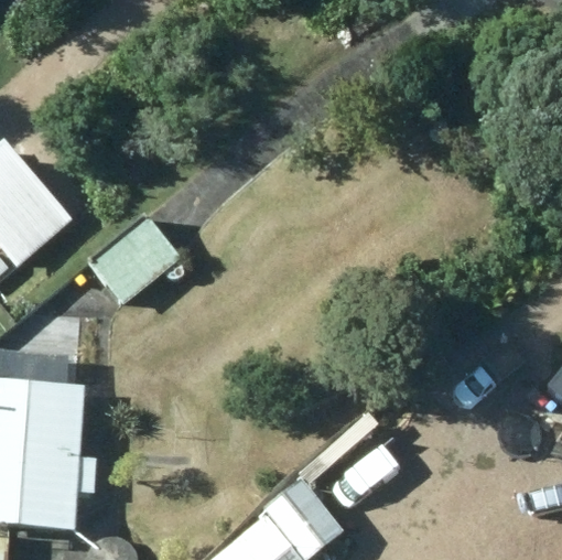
[(146,214),(89,261),(122,301),(179,252),(161,233),(146,214)]
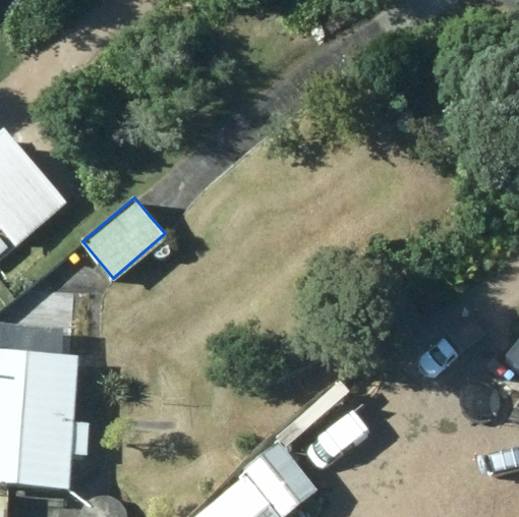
[(0,248),(14,237),(0,220),(0,248)]
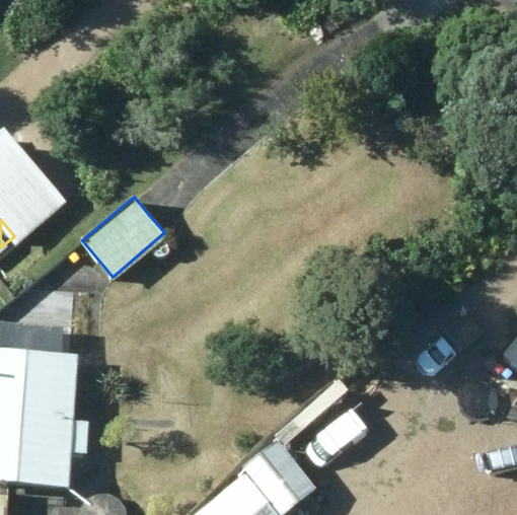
[(516,324),(503,342),(467,385),(513,423),(437,514),(505,514),(516,500),(516,324)]
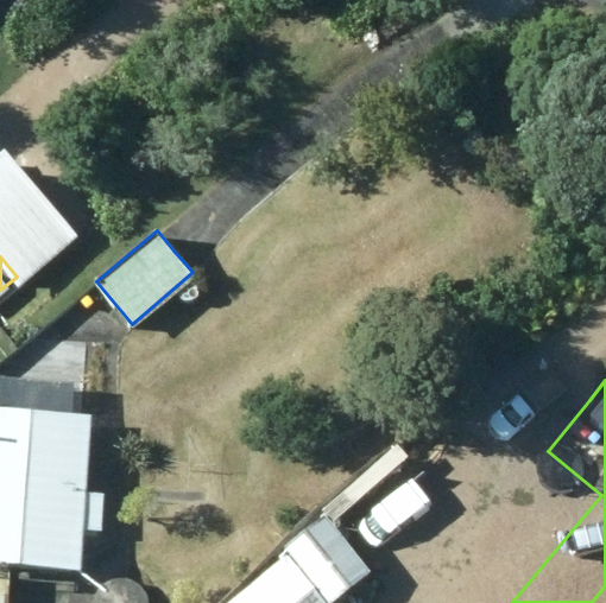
[(0,602),(8,602),(11,564),(82,569),(84,527),(100,528),(101,492),(84,492),(90,413),(0,406),(0,602)]
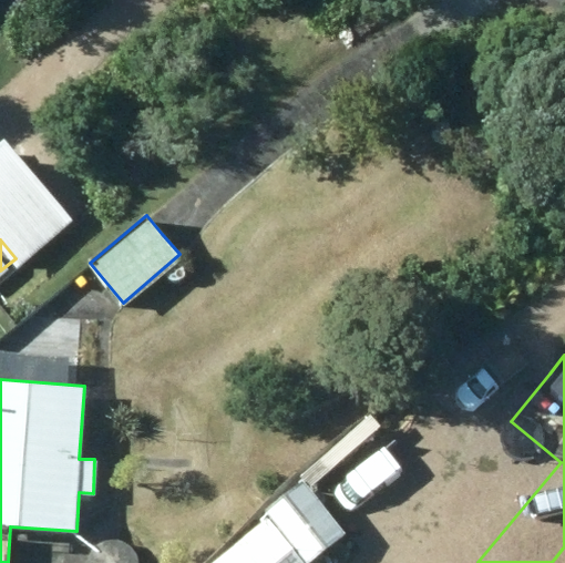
[(213,562),(299,562),(267,520),(213,562)]
